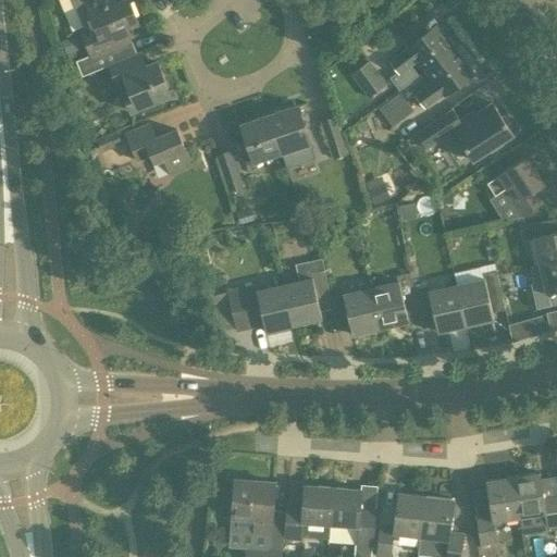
[(128,1),(115,7),(112,0),(71,0),(84,31),(81,32),(89,54),(75,60),(82,76),(108,65),(116,62),(136,54),(125,29),(138,24),(128,1)]
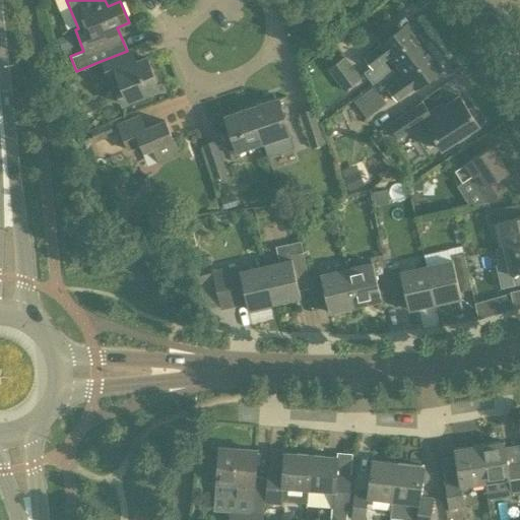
[(389,71),(383,63),(391,57),(398,66),(425,47),(423,45),(425,41),(419,34),(414,35),(407,24),(381,44),(382,45),(365,58),(373,69),(367,73),(373,83),(389,71)]
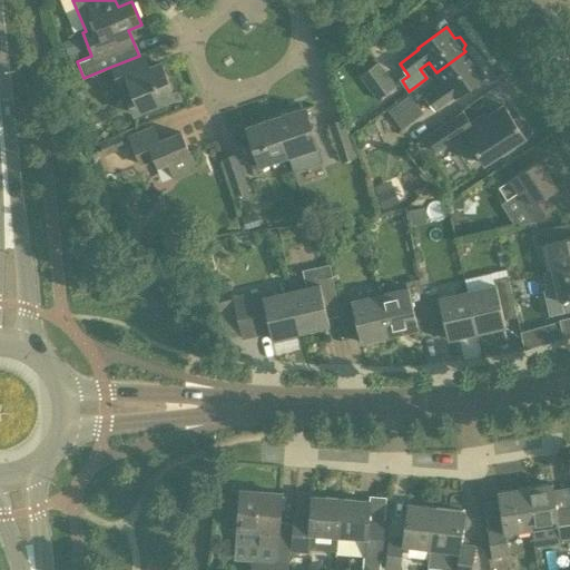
[(465,51),(436,72),(444,82),(425,98),(434,110),(454,96),(454,97),(483,76),(475,65),(477,60),(472,52),(467,53),(465,51)]
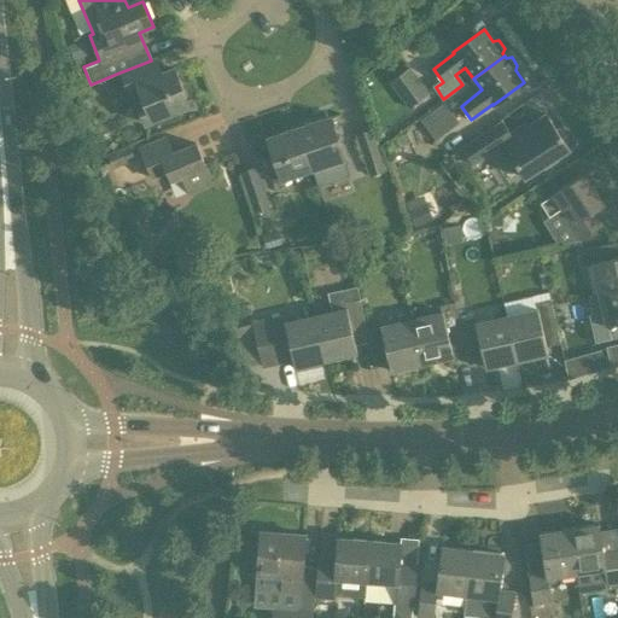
[(155,59),(151,60),(129,69),(120,73),(128,94),(138,91),(143,101),(136,104),(144,124),(188,105),(173,69),(161,75),(155,59)]
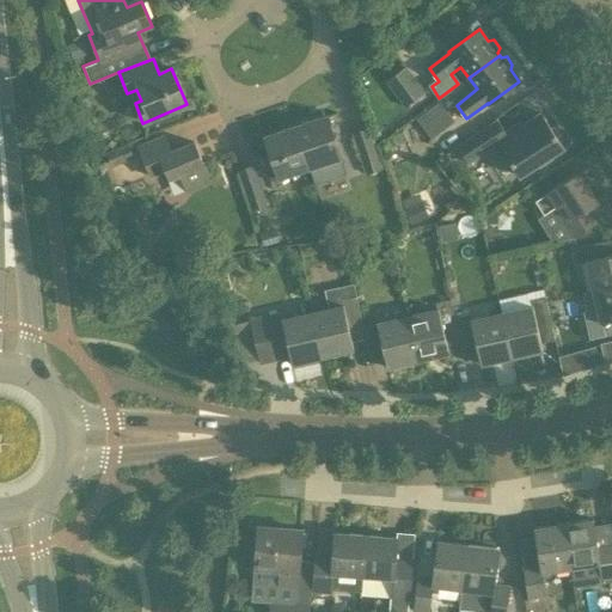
[(404,109),(424,93),(405,67),(385,83),(404,109)]
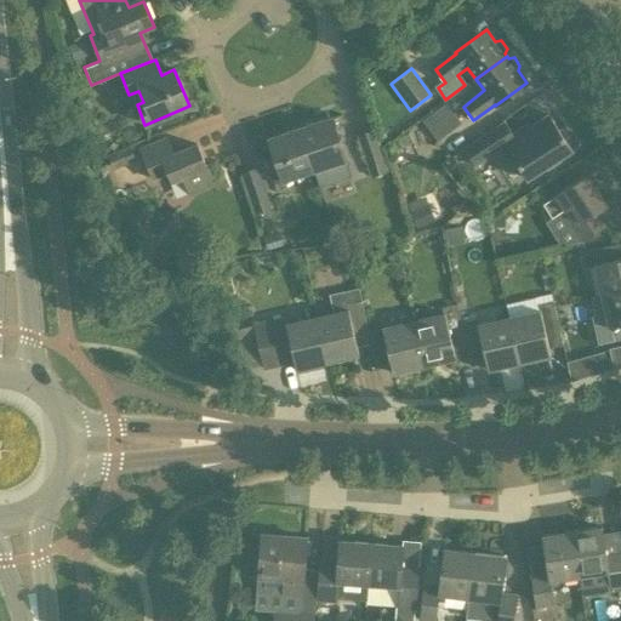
[(461,124),(445,103),(421,121),(437,142),(461,124)]
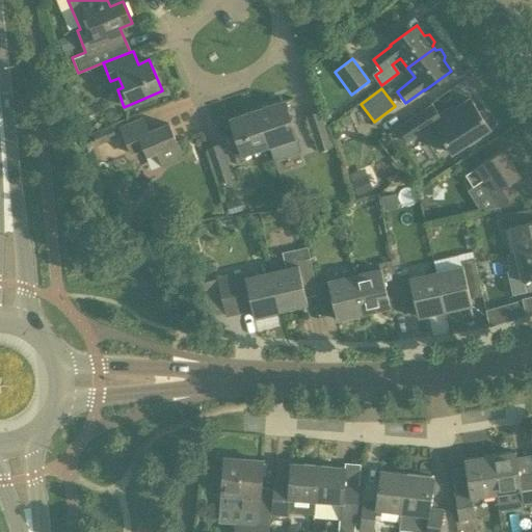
[(489,129),(486,124),(489,122),(482,110),(479,112),(471,99),(446,115),(443,115),(440,116),(432,105),(397,128),(406,142),(422,132),(433,149),(444,141),(451,154),(467,143),(469,147),(480,139),(478,136),(489,129)]
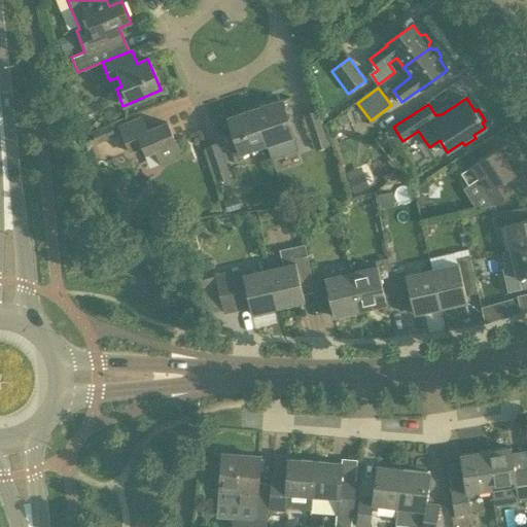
[(267,146),(293,137),(281,100),(254,109),(267,146)]
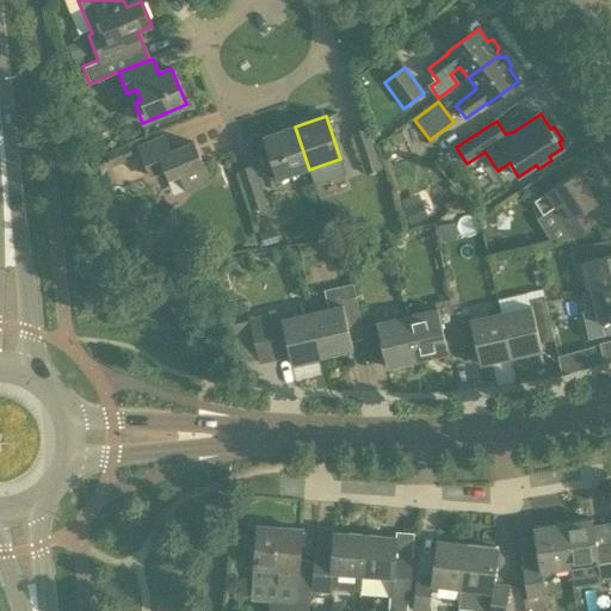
[(309,170),(295,127),(264,137),(278,180),(309,170)]
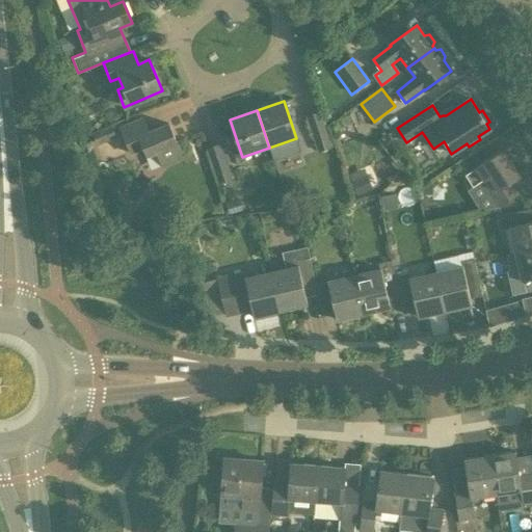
[(317,152),(333,148),(320,111),(306,116),(317,152)]
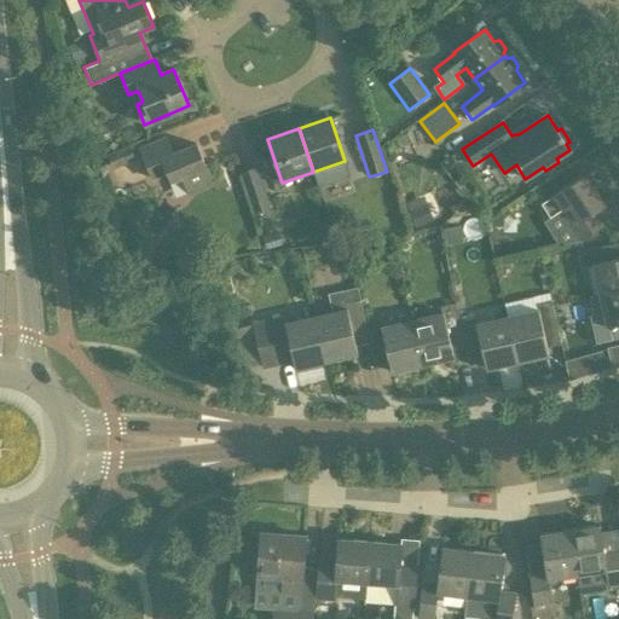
[(187,191),(212,180),(196,144),(172,155),(166,139),(140,150),(152,178),(167,172),(171,180),(181,175),(187,191)]
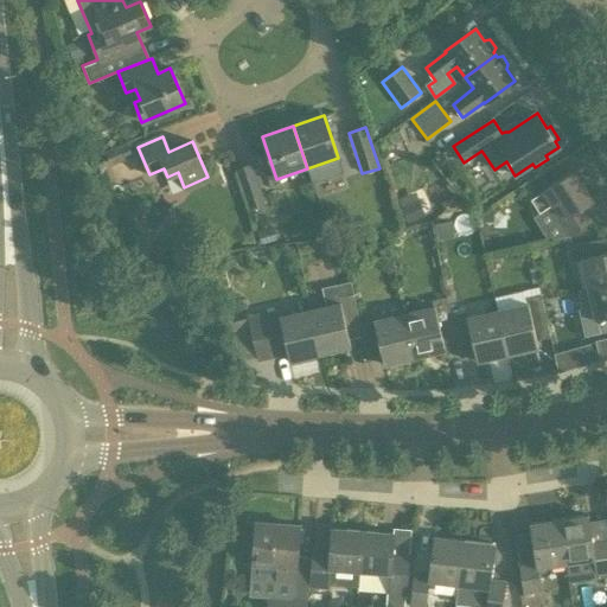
[(110,166),(132,158),(127,144),(104,151),(110,166)]
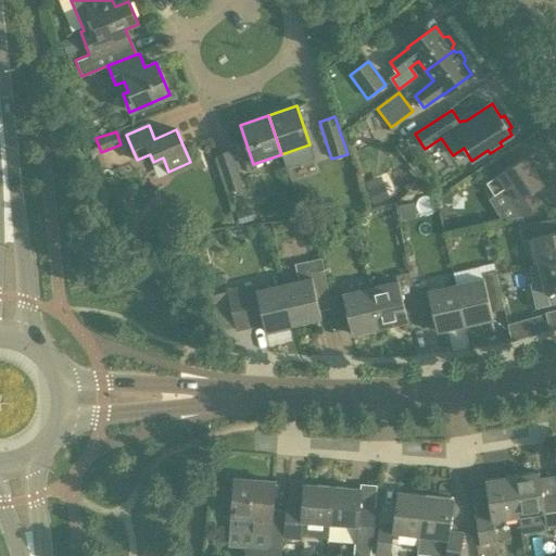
[(227,192),(243,187),(230,150),(215,155),(227,192)]
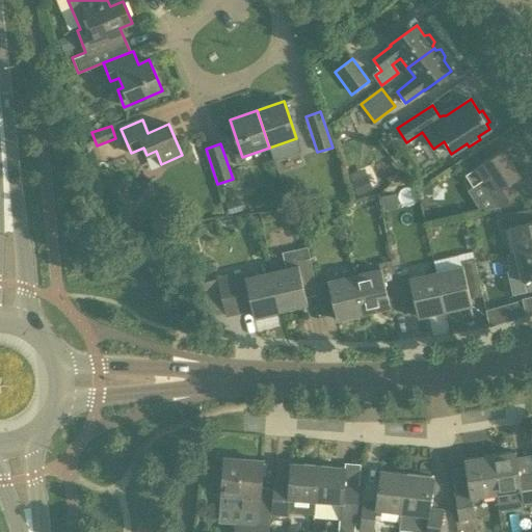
[(520,194),(512,181),(520,176),(503,151),(464,176),(473,187),(488,177),(497,189),(488,195),(498,209),(520,194)]
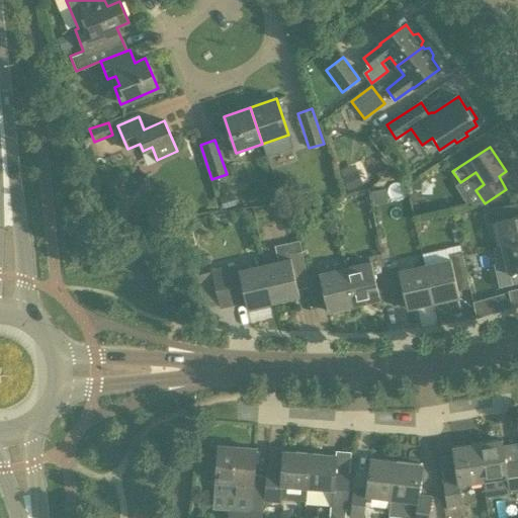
[(360,162),(341,168),(348,187),(366,180),(360,162)]
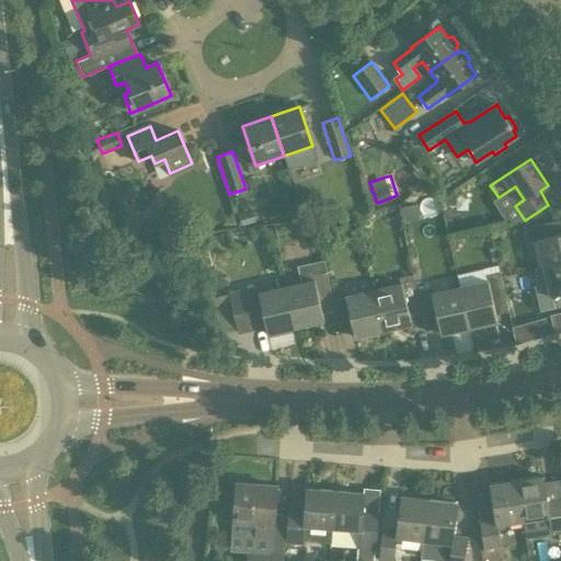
[(531,242),(538,241),(544,267),(560,263),(560,220),(528,228),(531,242)]
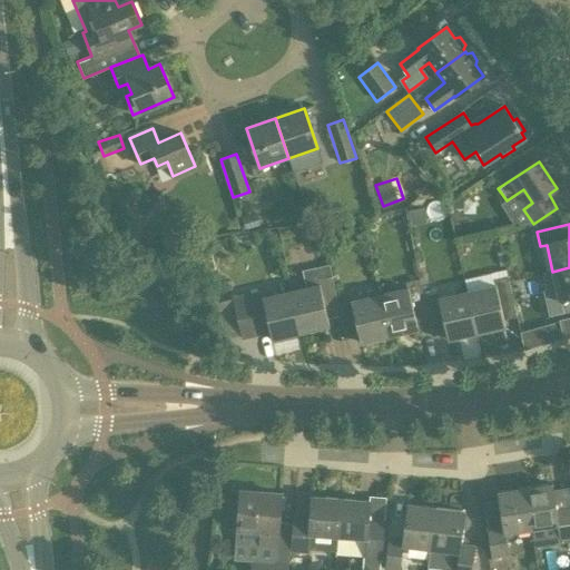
[(292,293),(301,333),(330,326),(327,318),(341,315),(346,338),(337,300),(330,265),(303,272),(306,290),(292,293)]
